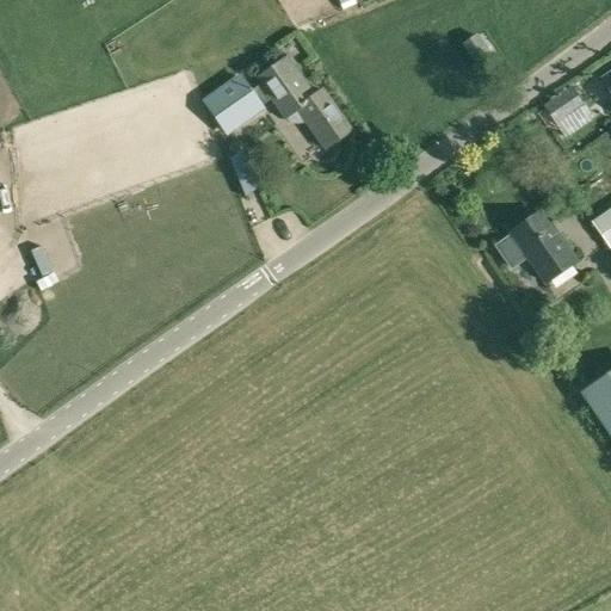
[(475,36),(463,45),(479,67),(491,59),(475,36)]
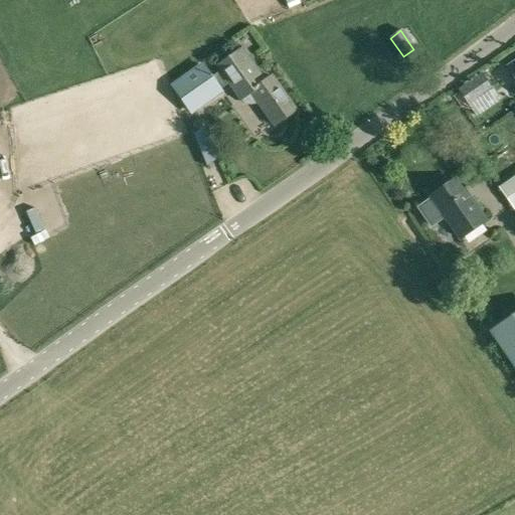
[(265,80),(250,59),(242,48),(216,67),(220,72),(213,77),(203,63),(172,87),(193,116),(224,93),(222,90),(230,83),(239,97),(240,97),(242,100),(245,102),(249,102),(253,102),(256,101),(273,123),(294,109),(272,75),(265,80)]
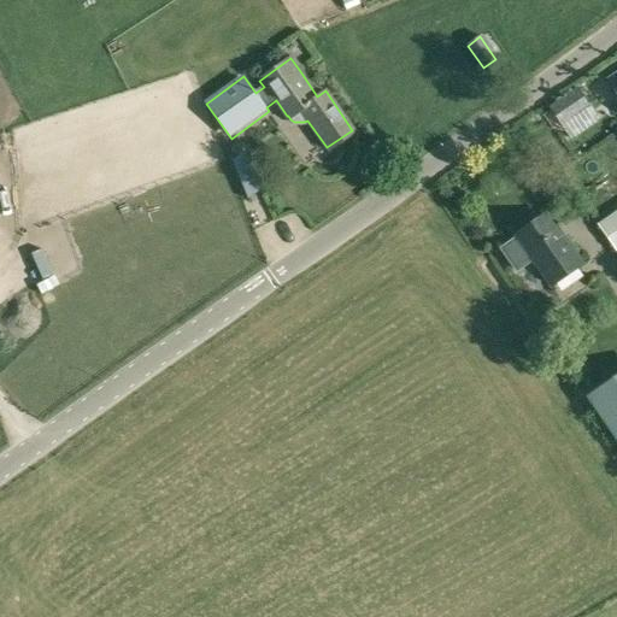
[(616,95),(616,71),(606,80),(616,95)]
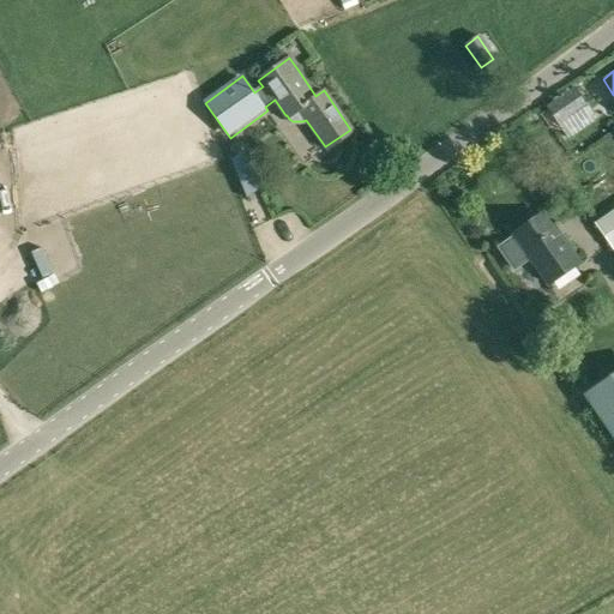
[(559,122),(584,104),(573,86),(548,104),(559,122)]
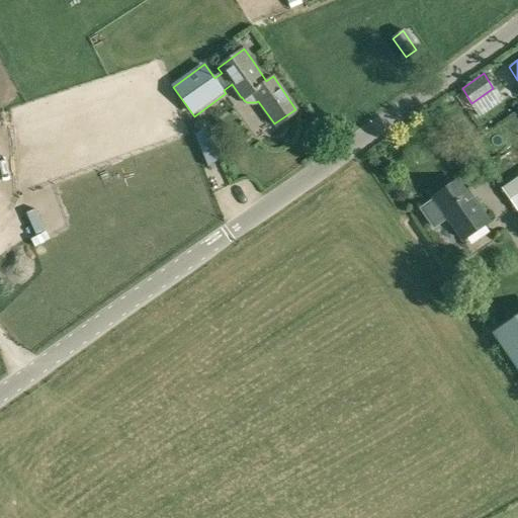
[(207,166),(220,158),(200,130),(194,134),(207,166)]
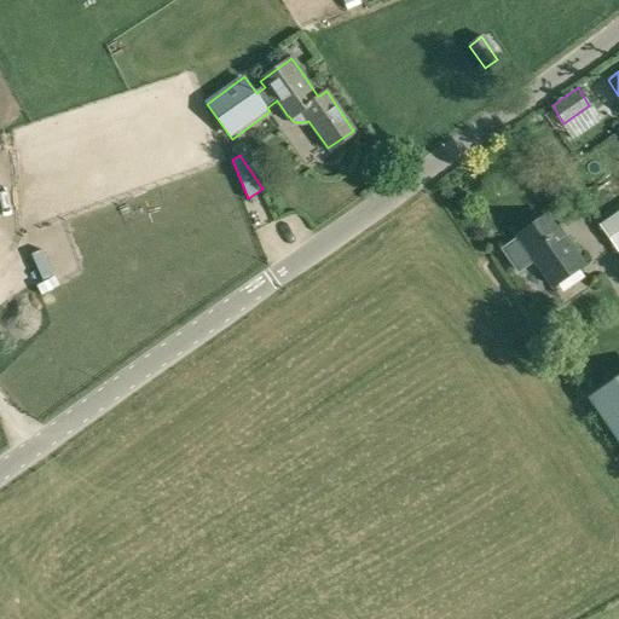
[(618,208),(599,224),(618,253),(618,250),(618,208)]
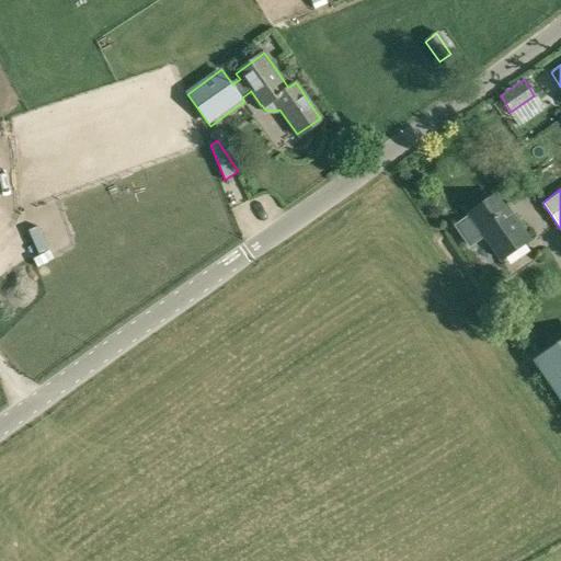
[(495,195),(469,213),(455,222),(471,245),(485,236),(501,259),(529,240),(507,207),(505,209),(495,195)]
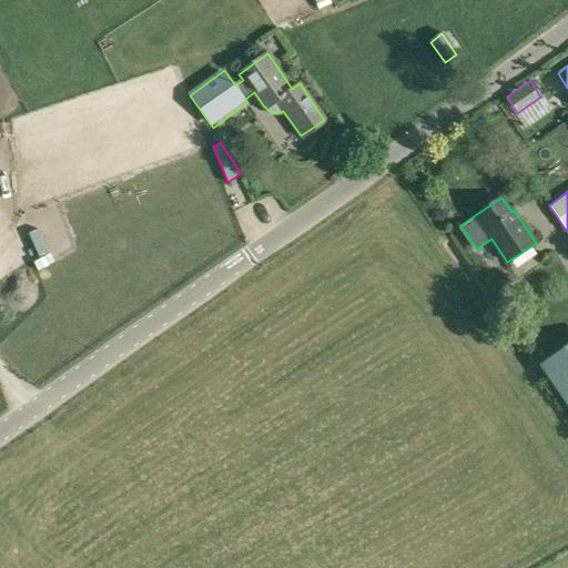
[(567,343),(540,363),(567,403),(567,343)]
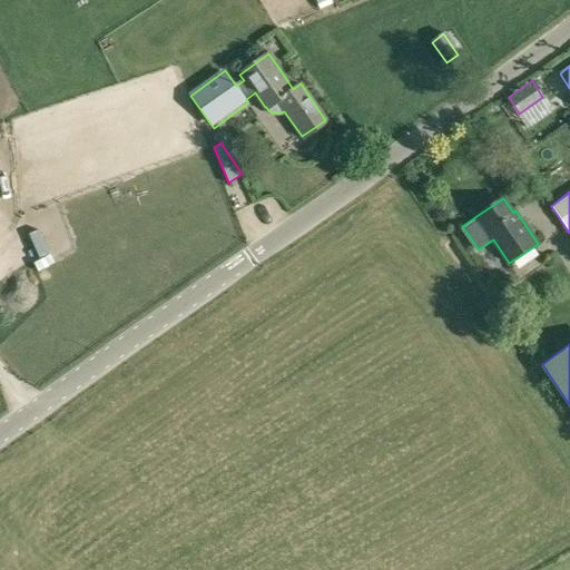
All buildings are outlined.
